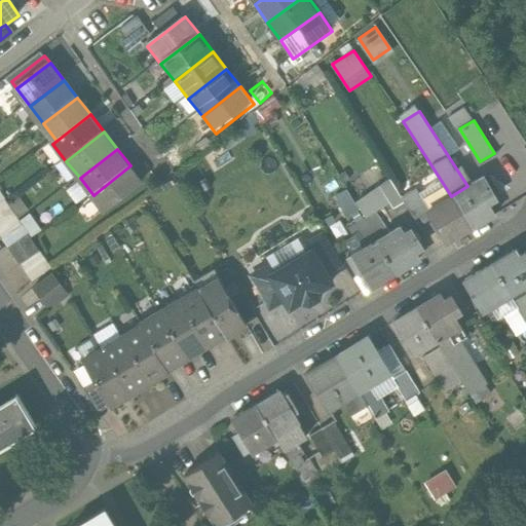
[(130,165),(94,195),(107,213),(144,183),(130,165)]
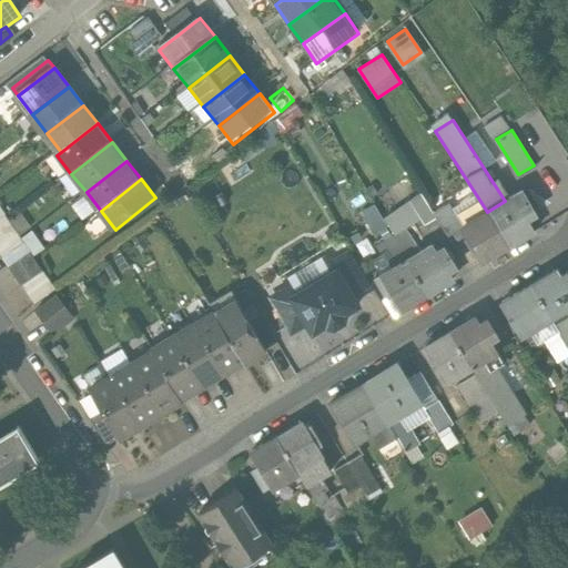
[(505,201),(487,212),(510,249),(540,230),(534,220),(540,215),(524,189),(505,201)]
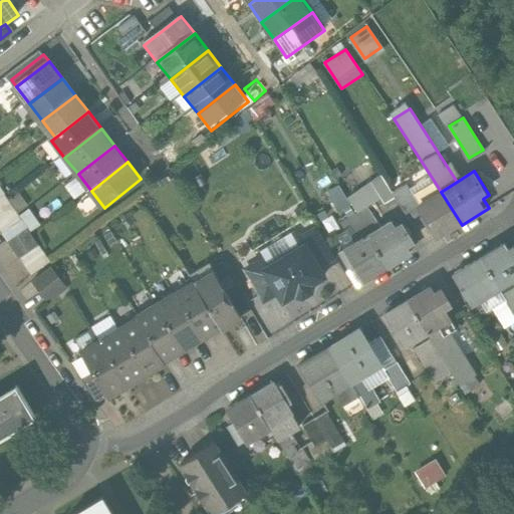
[(384,204),(396,197),(394,194),(381,175),(370,181),(384,204)]
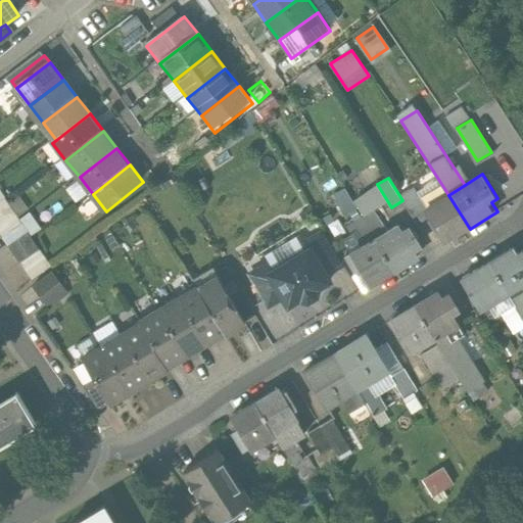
[(343,188),(330,196),(341,216),(354,207),(343,188)]
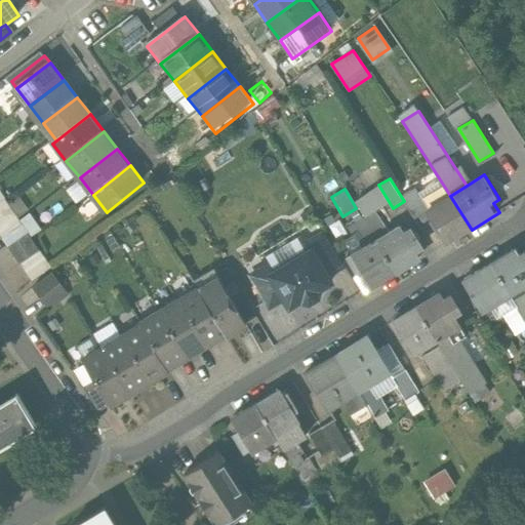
[(423,206),(414,191),(402,198),(404,201),(418,225),(427,220),(425,216),(429,214),(423,206)]
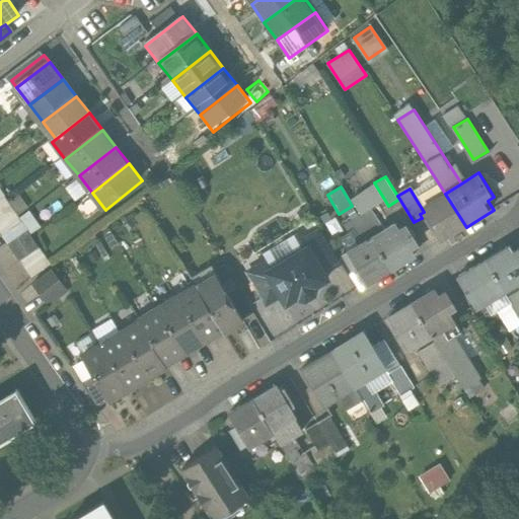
[(424,212),(420,214),(422,218),(439,244),(466,227),(445,194),(442,189),(419,204),(424,212)]
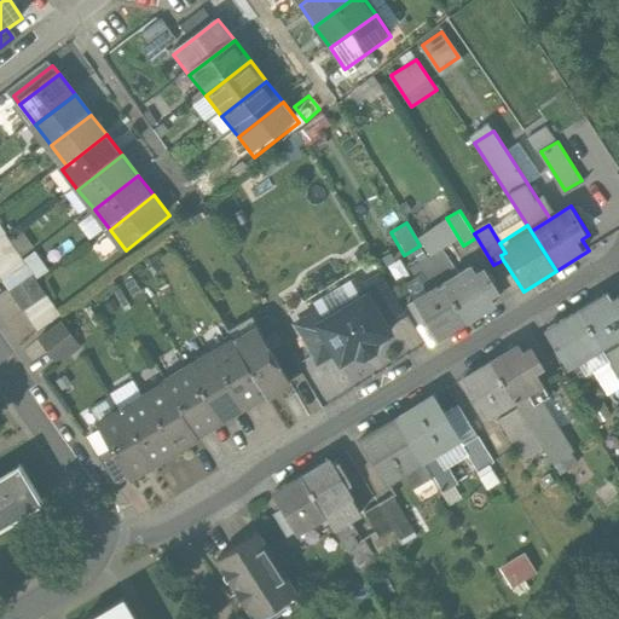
[(0,281),(25,265),(9,239),(0,226),(0,281)]
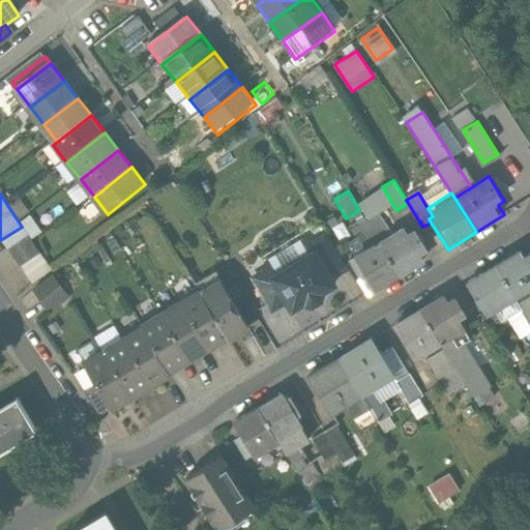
[(381,209),(352,227),(365,249),(394,232),(381,209)]
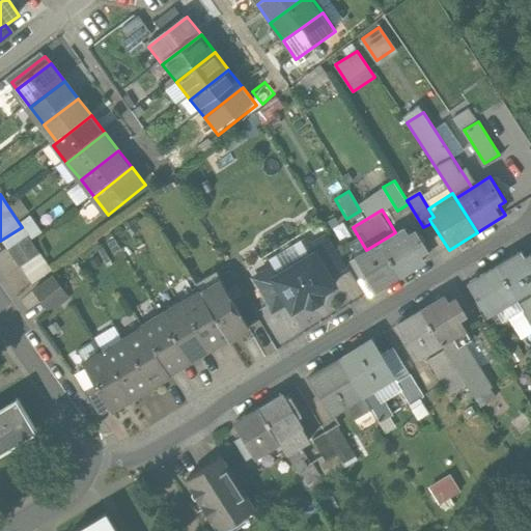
[(415,228),(381,250),(399,280),(426,262),(421,254),(428,249),(415,228)]
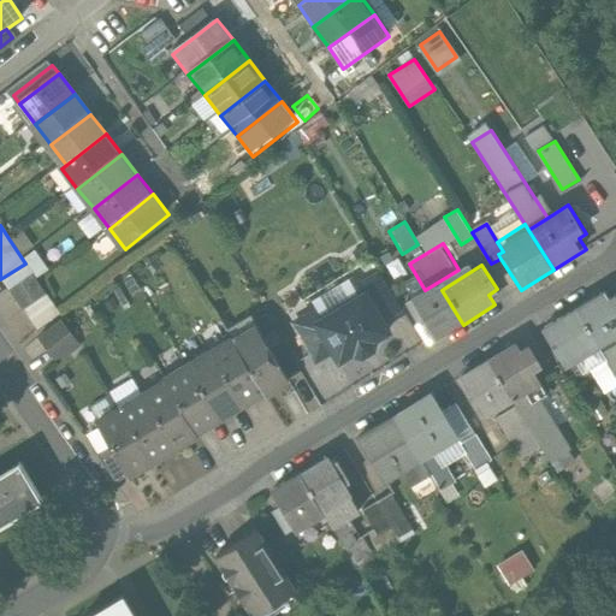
[(374,268),(349,283),(354,290),(362,285),(383,321),(400,312),(374,268)]
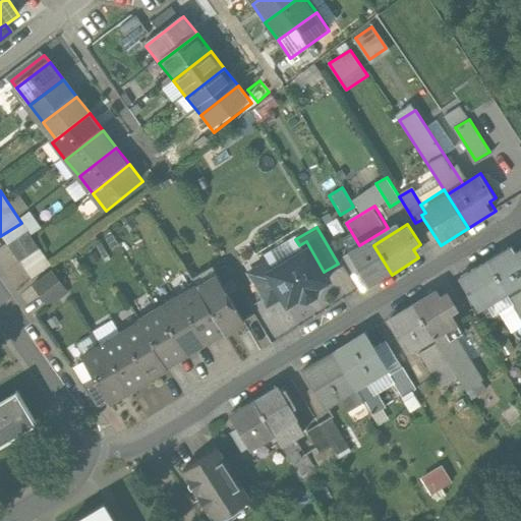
[(34,243),(29,235),(7,249),(29,282),(50,268),(34,243)]
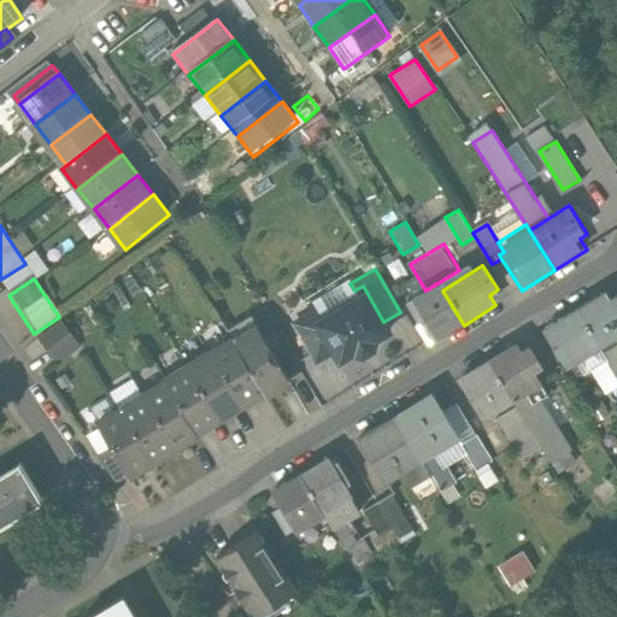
[(334,350),(342,363),(354,357),(363,358),(374,352),(376,344),(392,334),(383,322),(363,286),(354,291),(350,283),(347,280),(313,300),(316,305),(321,311),(313,316),(322,330),(334,350)]
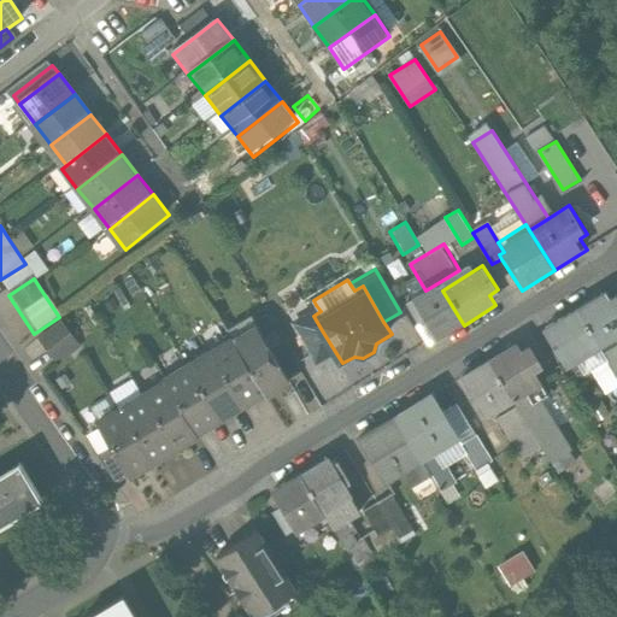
[(609,289),(580,307),(605,347),(613,341),(616,339),(616,299),(615,301),(609,289)]
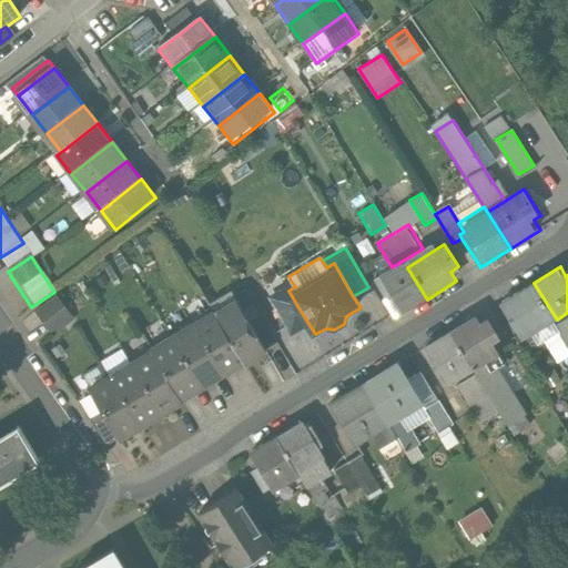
[(407,267),(377,286),(397,318),(427,300),(407,267)]
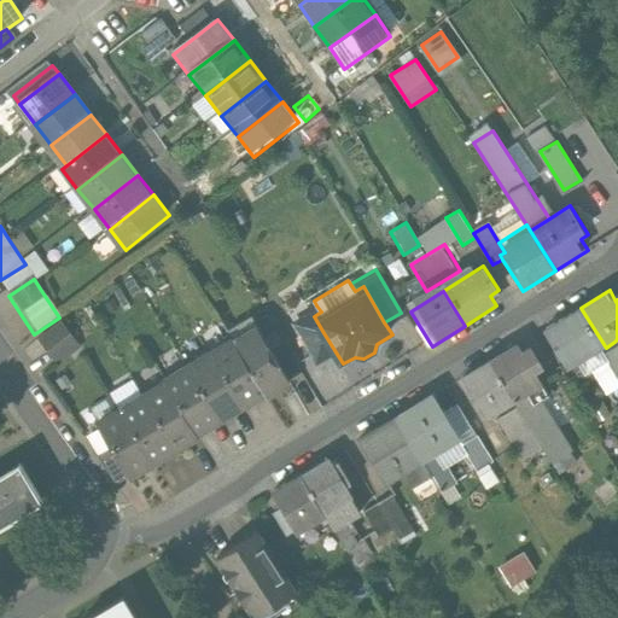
[(293,320),(319,360),(334,350),(322,331),(314,316),(321,312),(316,305),(293,320)]
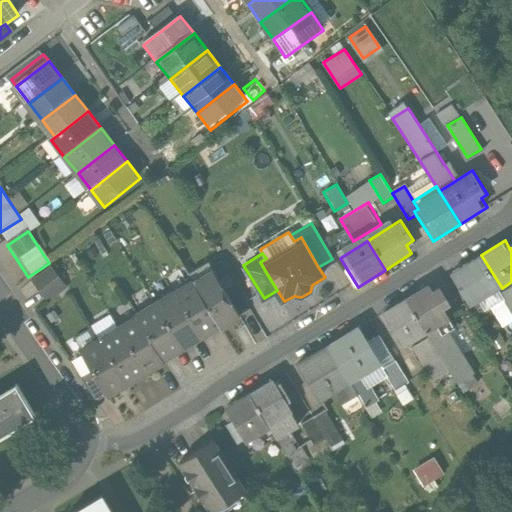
[(481,255),(451,274),(472,307),(502,288),(481,255)]
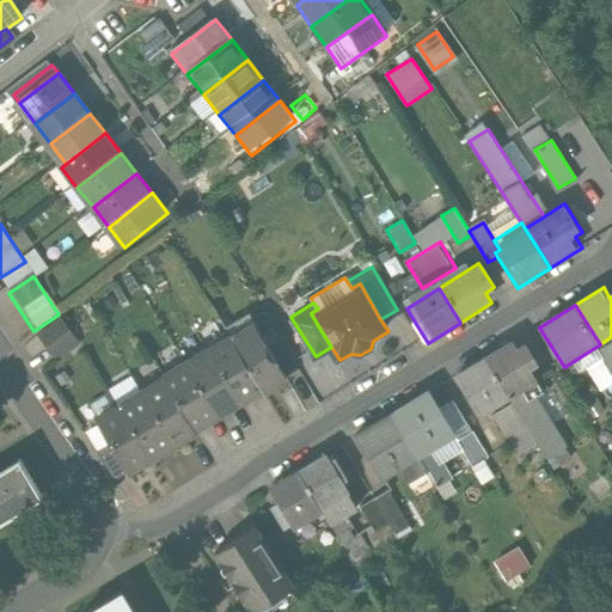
[(63,320),(37,338),(54,362),(79,344),(63,320)]
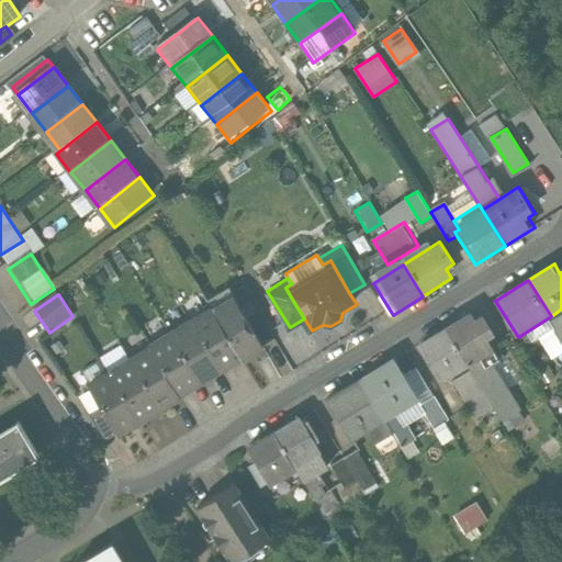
[(220,311),(249,356),(269,343),(255,319),(239,298),(220,311)]
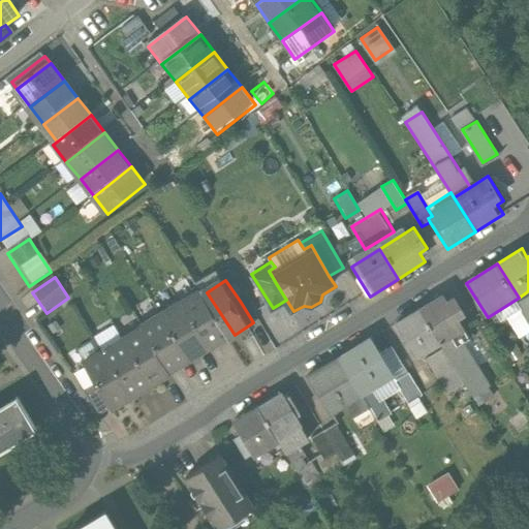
[(446,290),(418,308),(440,343),(458,333),(467,328),(461,318),(470,313),(462,300),(455,304),(446,290)]
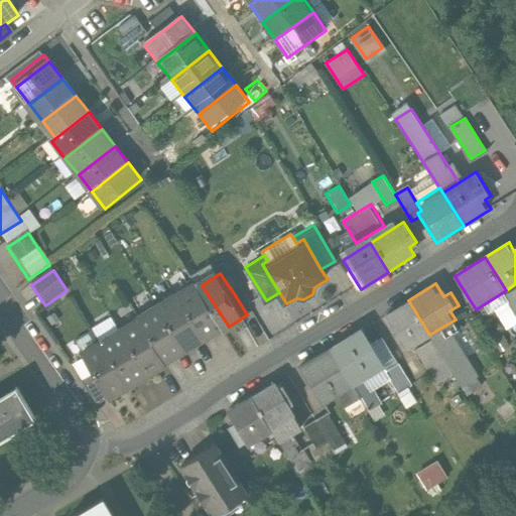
[(515,288),(515,291),(504,299),(508,305),(515,316),(515,283),(513,285),(515,288)]
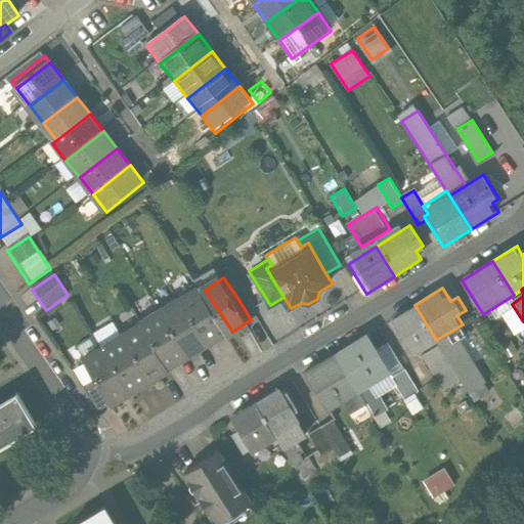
[(185,302),(213,344),(232,332),(205,290),(185,302)]
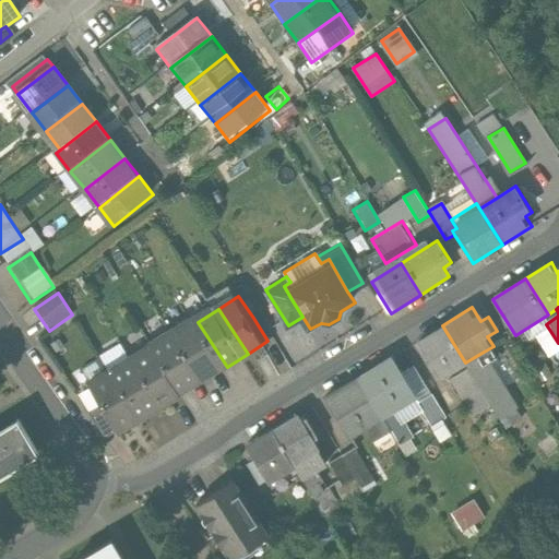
[(278,333),(264,311),(253,318),(268,341),(278,333)]
